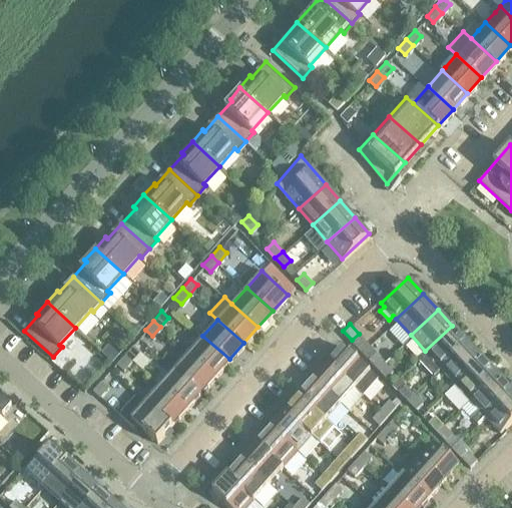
[(433,373),(440,367),(467,342),(452,326),(425,351),(418,358),(433,373)]
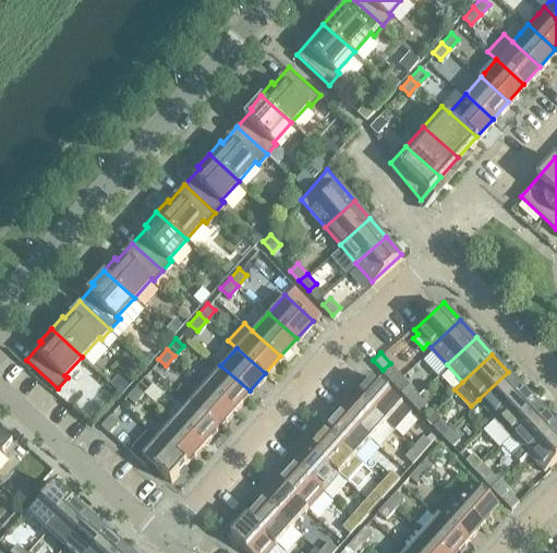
[(220,365),(205,383),(233,409),(250,391),(220,365)]
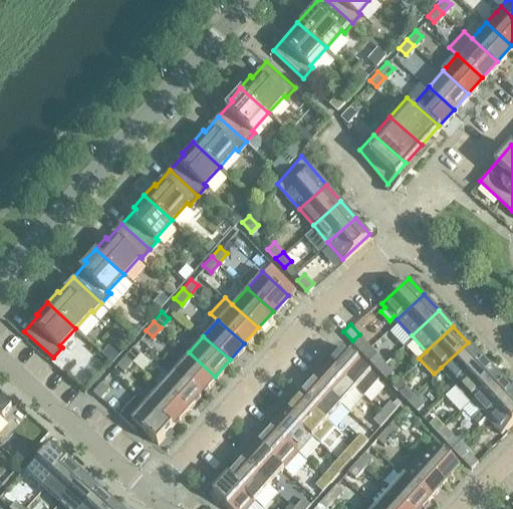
[(468,342),(441,367),(456,383),(483,357),(468,342)]
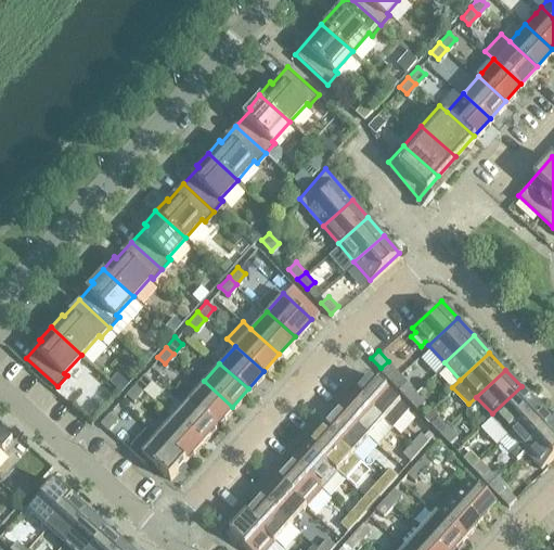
[(134,382),(142,388),(152,379),(144,371),(134,382)]
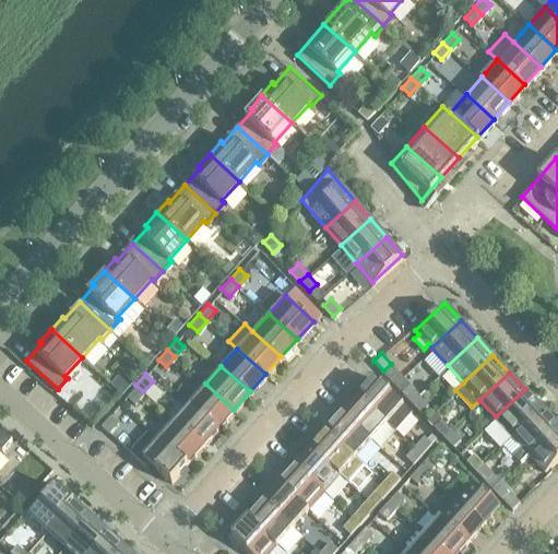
[(374,376),(358,393),(387,420),(395,427),(411,410),(402,401),(374,376)]
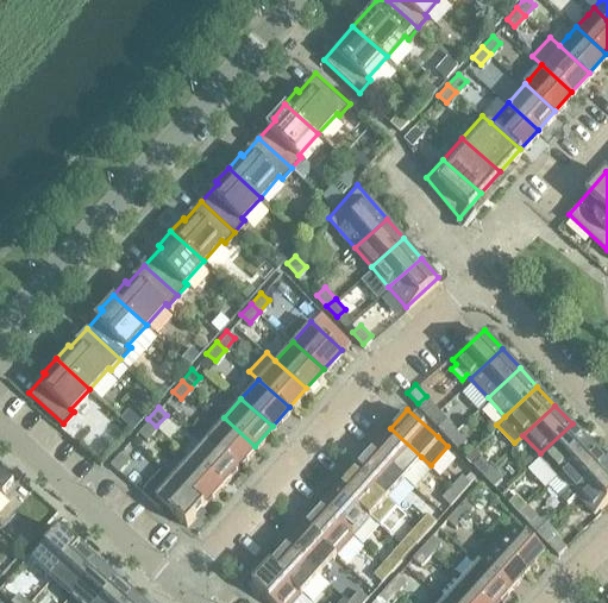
[(445,416),(437,424),(447,435),(456,427),(445,416)]
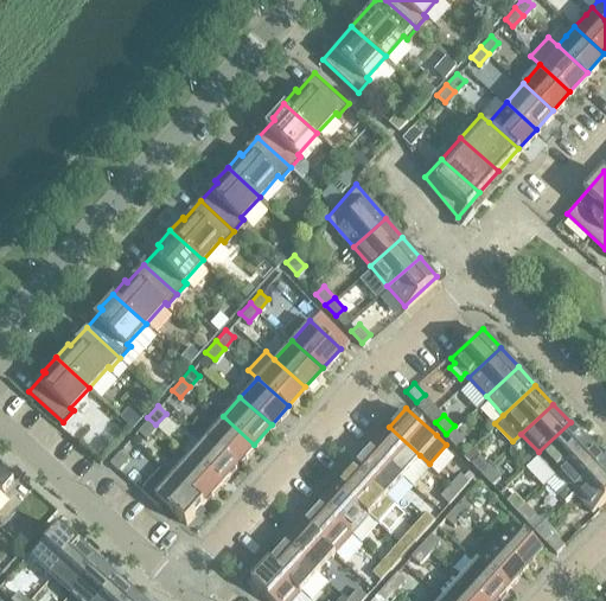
[(223,416),(206,435),(237,464),(254,445),(223,416)]
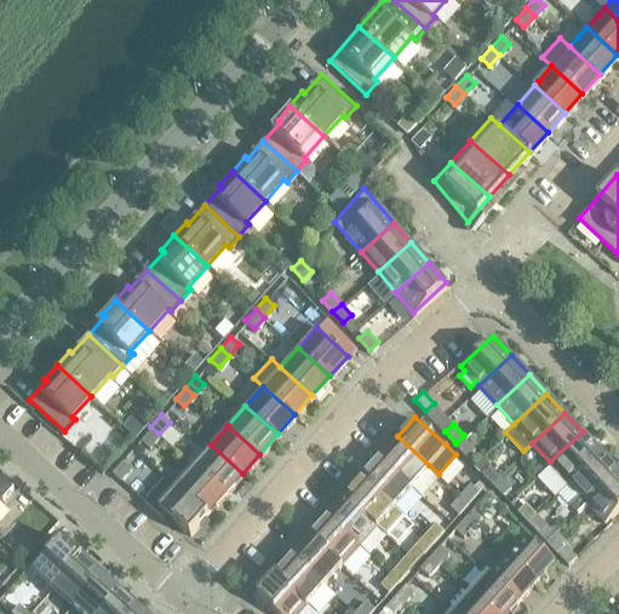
[(150,426),(141,437),(149,445),(159,434),(150,426)]
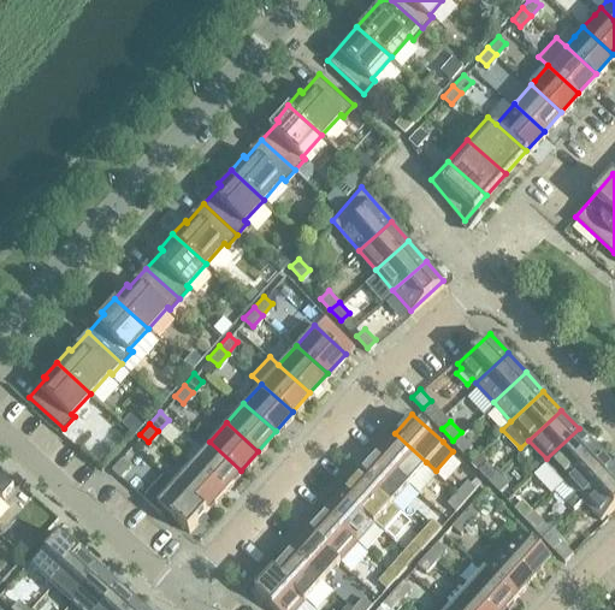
[(579,428),(547,459),(565,478),(597,448),(579,428)]
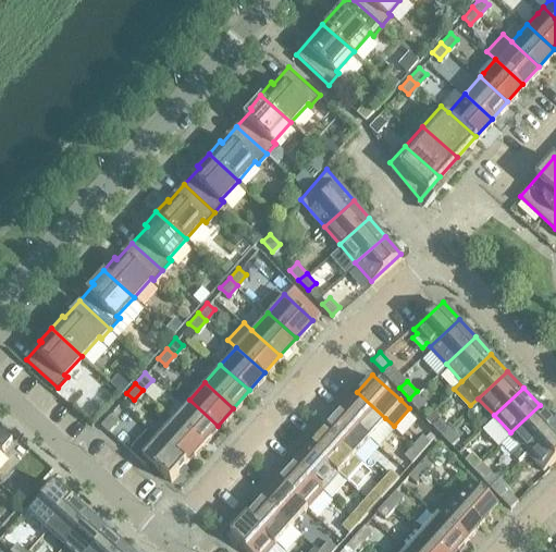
[(417,391),(409,399),(418,408),(425,401),(417,391)]
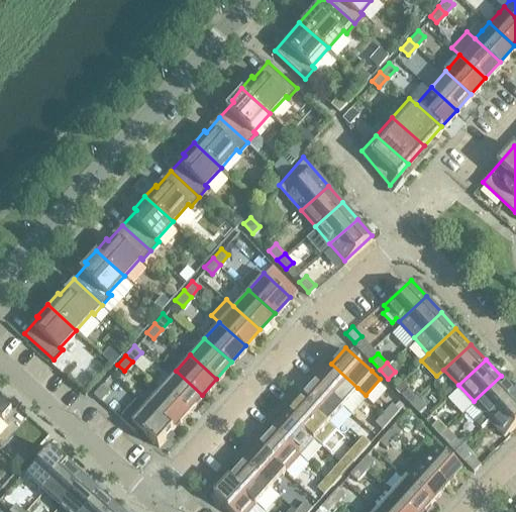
[(357,388),(331,364),(316,380),(342,404),(357,388)]
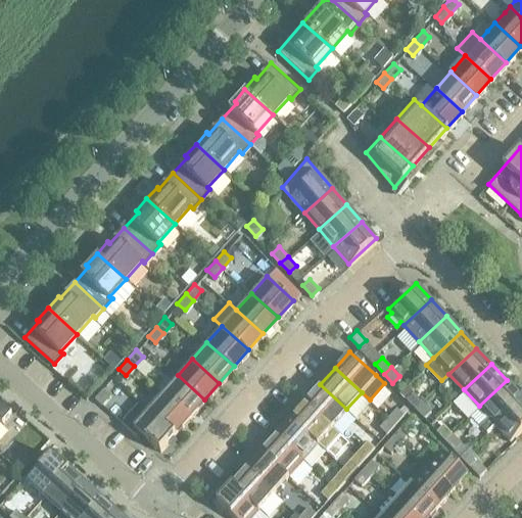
[(178,375),(162,391),(189,416),(204,399),(178,375)]
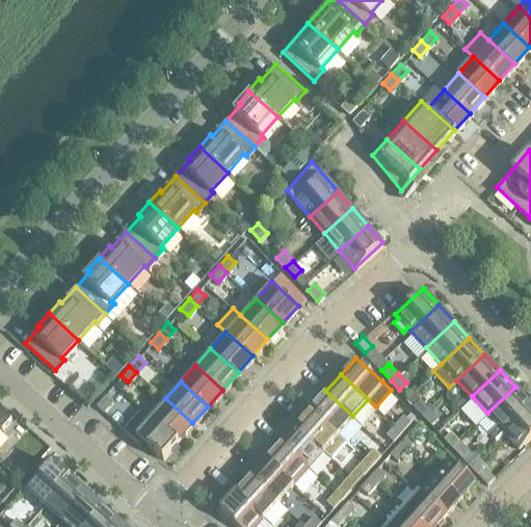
[(515,387),(487,413),(502,429),(530,403),(515,387)]
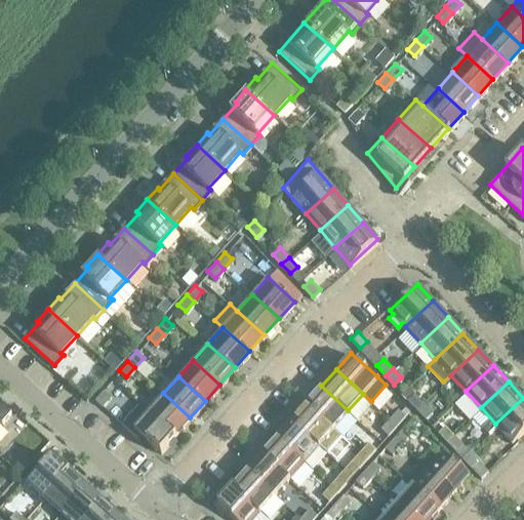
[(348,410),(321,386),(307,402),(333,427),(348,410)]
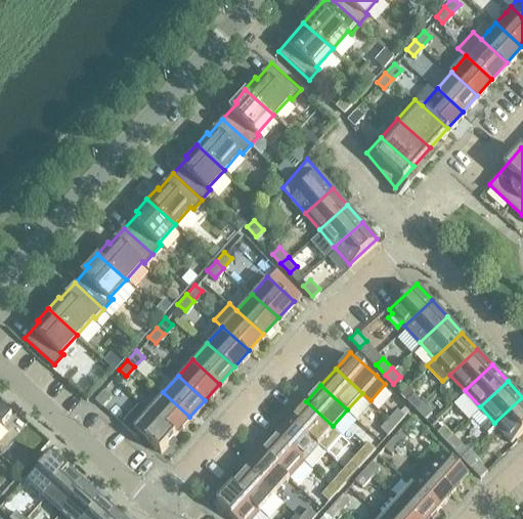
[(94,397),(101,403),(110,394),(102,387),(94,397)]
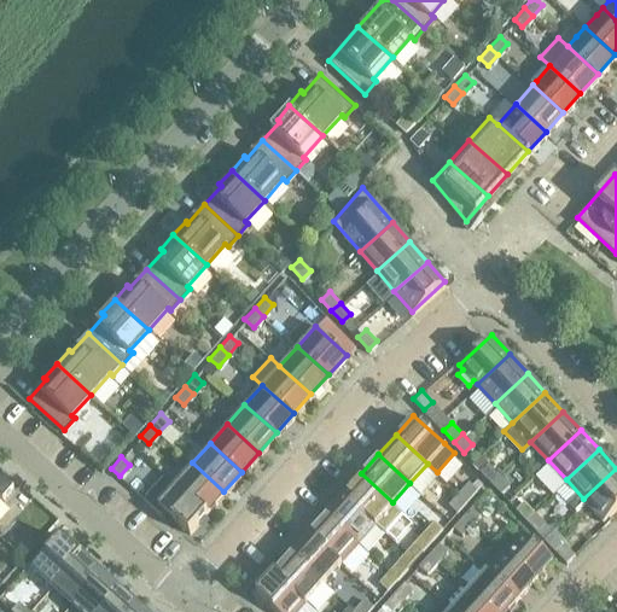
[(488,460),(479,468),(489,479),(498,472),(488,460)]
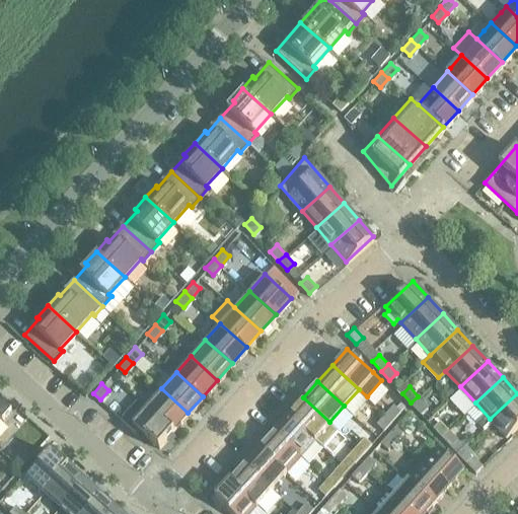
[(161,388),(147,405),(173,429),(188,413),(161,388)]
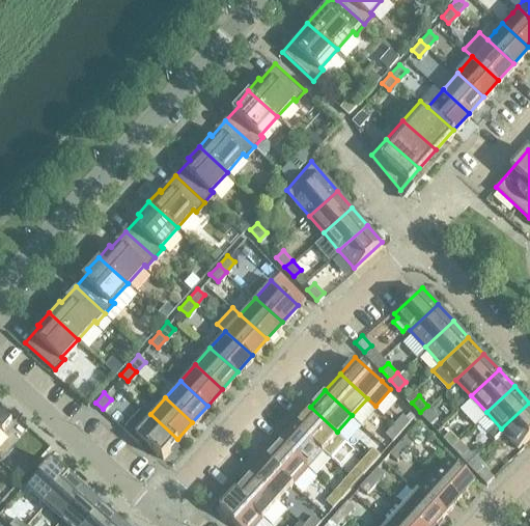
[(529,403),(501,428),(518,445),(529,433),(529,403)]
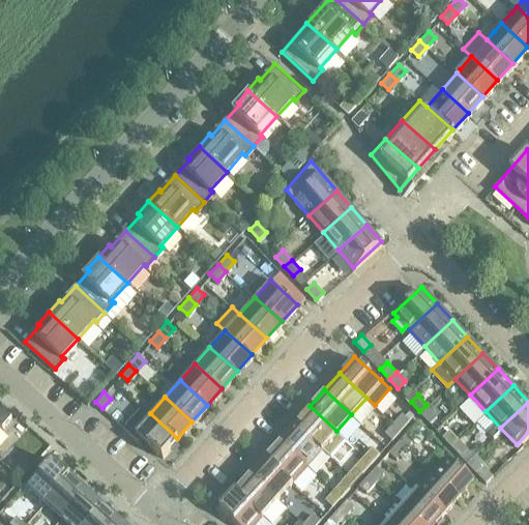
[(427,405),(419,411),(429,420),(436,414),(427,405)]
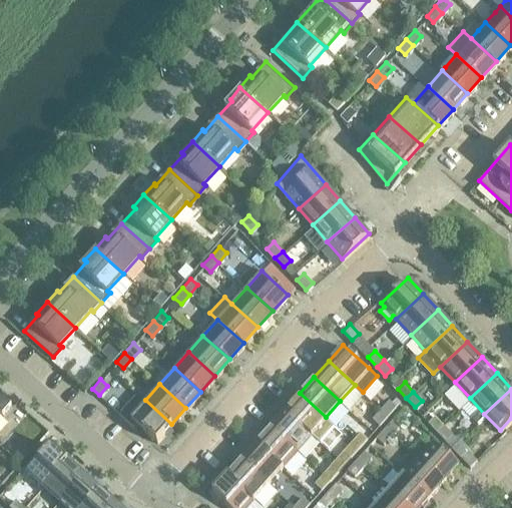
[(0,412),(2,413),(11,404),(0,393),(0,412)]
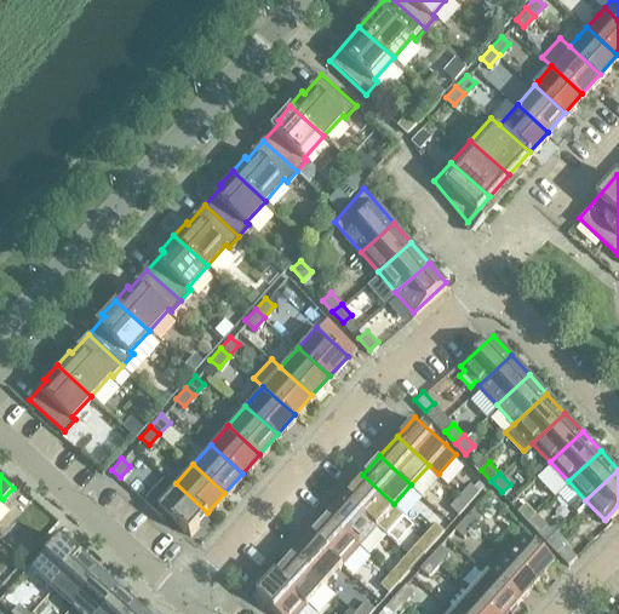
[(394,504),(362,475),(344,494),(376,523),(394,504)]
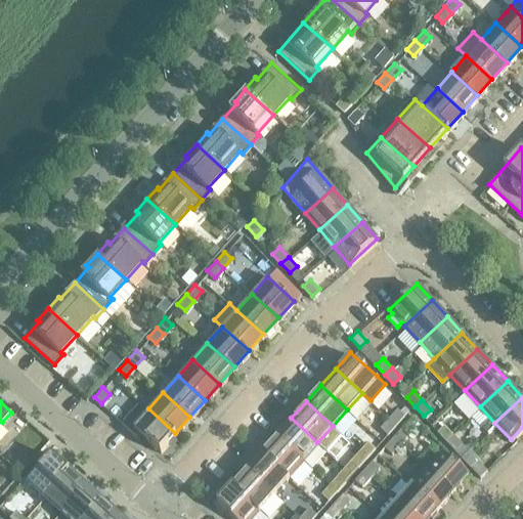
[(395,423),(406,412),(398,404),(388,417),(395,423)]
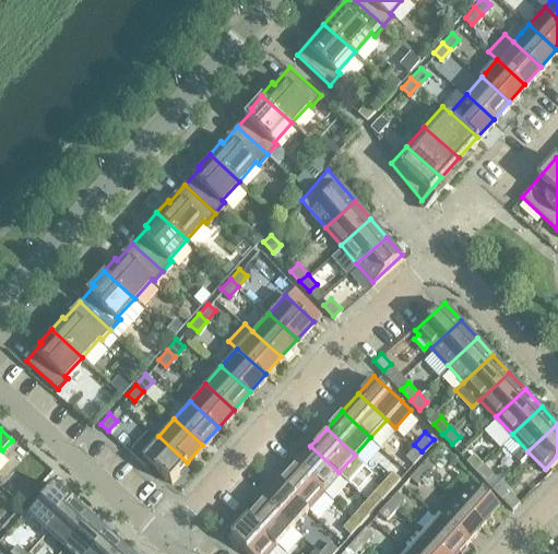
[(170,480),(187,462),(158,436),(156,439),(151,435),(140,446),(145,451),(142,455),(170,480)]
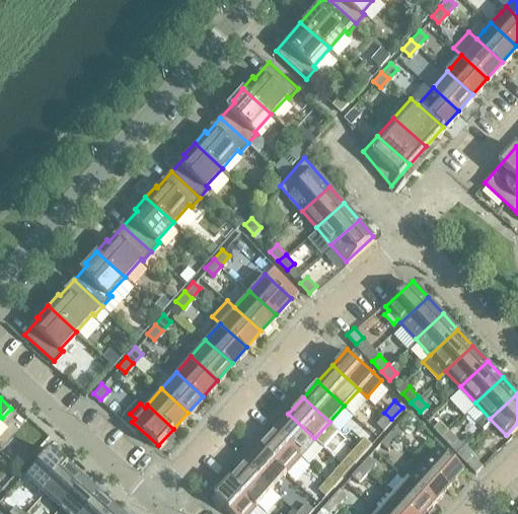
[(391,419),(384,413),(378,420),(385,426),(391,419)]
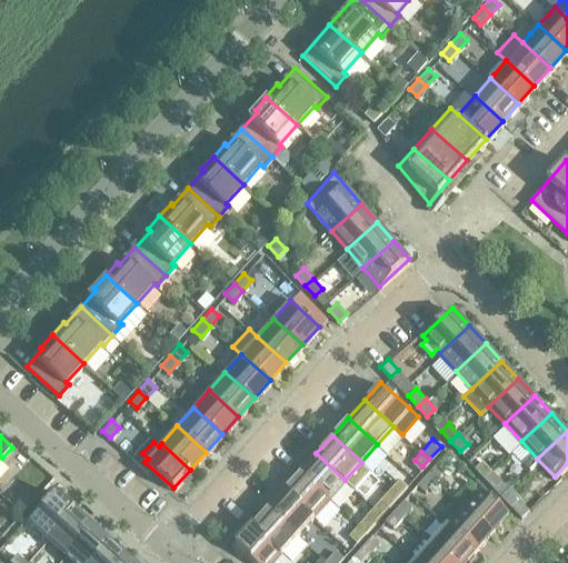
[(345,480),(316,453),(300,471),(329,498),(345,480)]
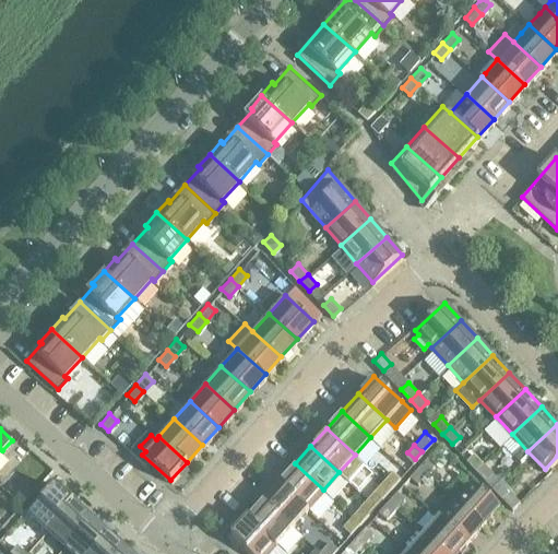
[(473,451),(465,458),(475,469),(483,461),(473,451)]
